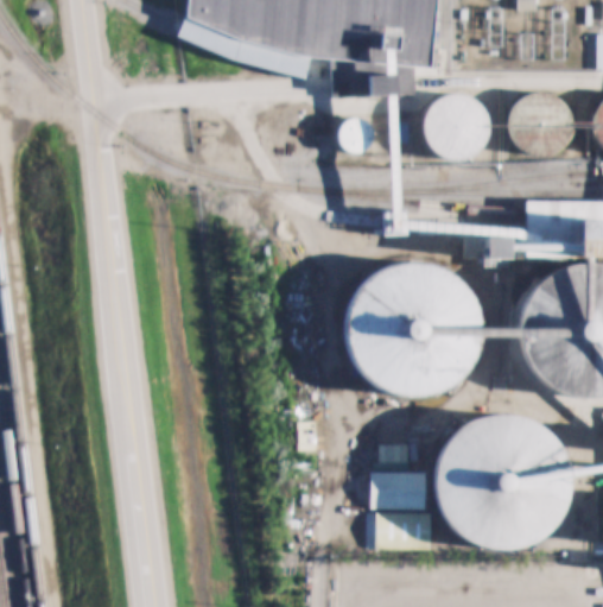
[(201,0),(450,0),(444,67),(319,56),(315,77),(242,58),(186,36),(195,17),(200,16),(201,0)]
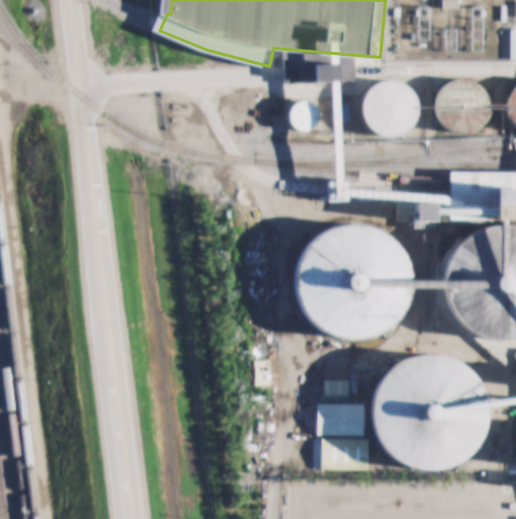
[(459,133),(469,133),(478,130),(487,124),(491,115),(493,106),(492,96),(488,88),(481,82),(473,78),(464,77),(456,78),(448,82),(442,88),(438,96),(436,106),(438,115),(443,124),(450,130),(459,133)]
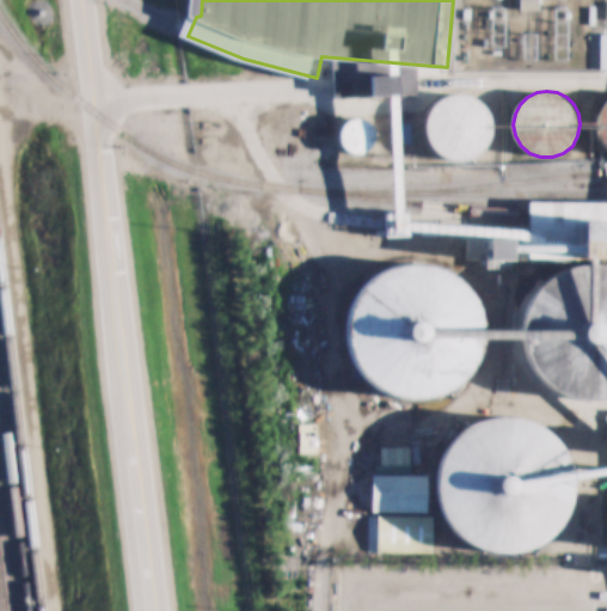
[(449,159),(460,160),(470,159),(479,154),(486,147),(491,138),(494,127),(491,116),(485,105),(477,98),(466,95),(454,95),(443,98),(434,105),(428,115),(427,127),(428,138),(433,146),(440,154),(449,159)]
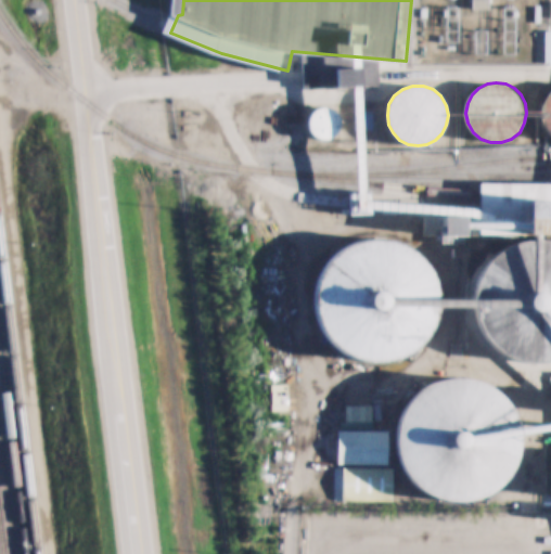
[(324,141),(331,141),(336,139),(341,134),(344,130),(345,124),(344,118),(342,114),(337,110),(333,107),(328,106),(322,107),(318,110),(314,114),(311,118),(310,124),(311,129),(315,134),(319,139),(324,141)]
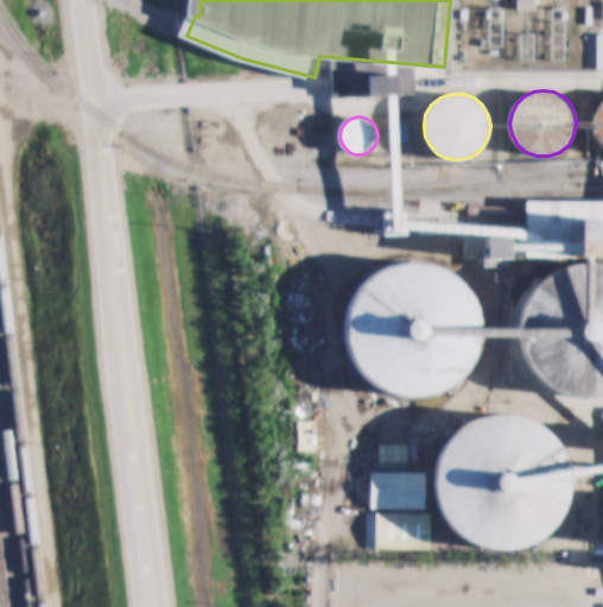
[(602,201),(535,202),(535,223),(602,222),(602,201)]
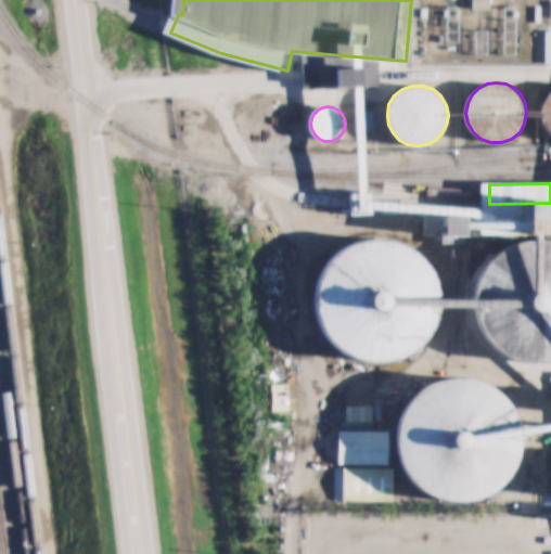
[(366,364),(388,364),(409,357),(425,343),(436,324),(440,303),(437,283),(428,266),(414,252),(397,243),(377,240),(358,242),(341,252),(327,266),(317,283),(314,303),(318,324),(329,343),(346,357),(366,364)]
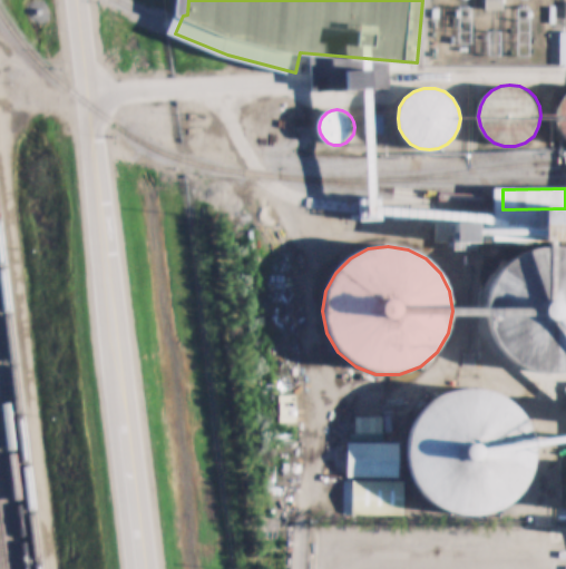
[(539,374),(562,374),(565,373),(565,248),(550,246),(530,248),(513,258),(498,273),(489,291),(486,311),(489,333),(500,352),(518,366),(539,374)]
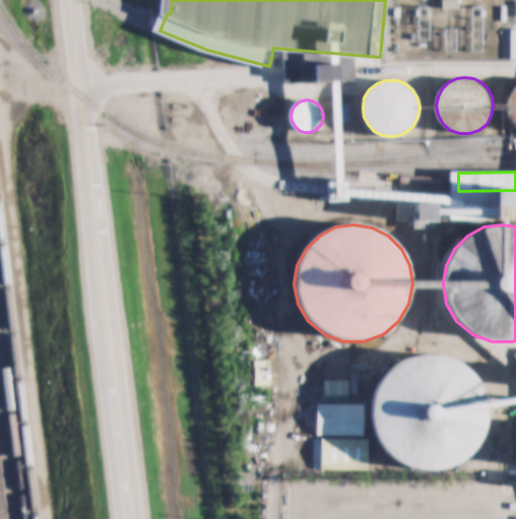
[(422,471),(442,471),(461,464),(477,451),(488,433),(492,412),(489,394),(480,378),(467,365),(450,357),(433,353),(414,357),(397,365),(384,378),(376,394),(373,412),(377,433),(387,451),(402,464),(422,471)]
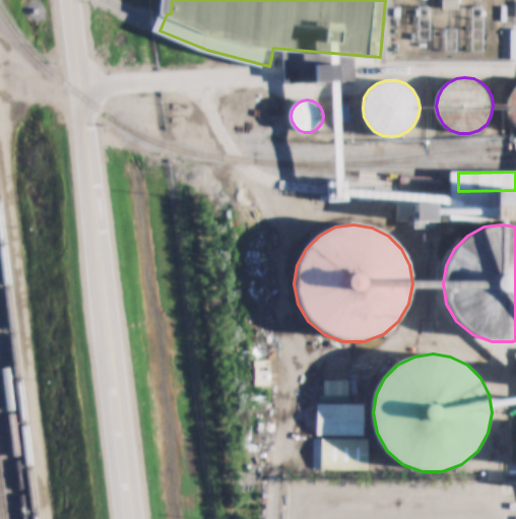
[(324,440),(372,440),(372,471),(324,471),(324,440)]
